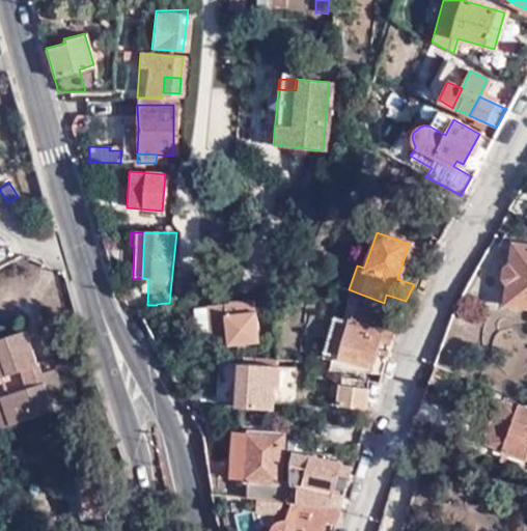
[(526,246),(514,245),(510,267),(503,269),(502,279),(508,289),(505,306),(526,308),(526,246)]
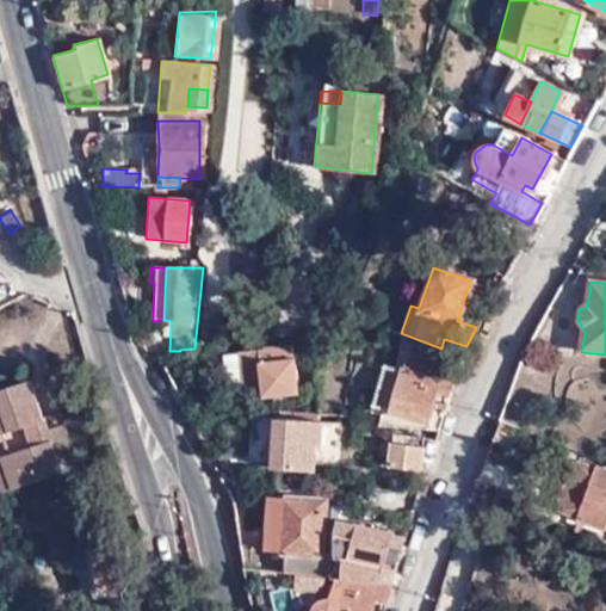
[(408,353),(395,351),(390,368),(381,365),(371,403),(379,406),(388,408),(400,366),(406,368),(408,353)]
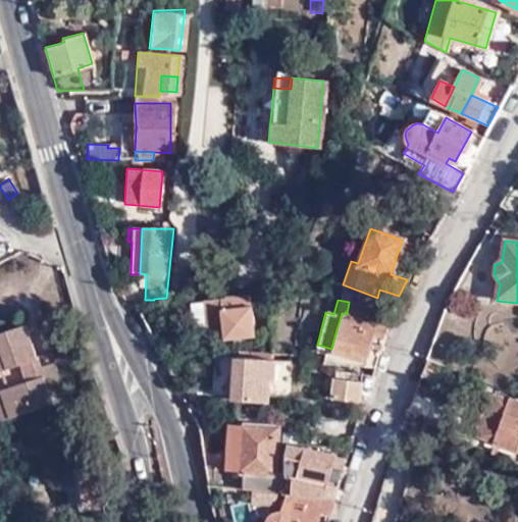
[(220,325),(221,341),(253,338),(250,306),(221,308),(220,302),(204,303),(205,325),(220,325)]
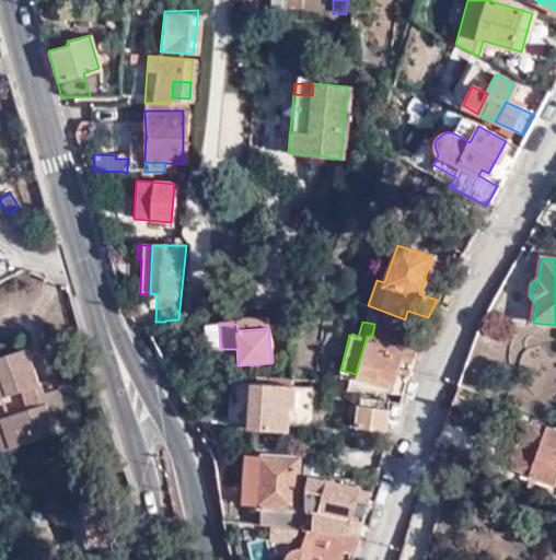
[(356,374),(348,372),(345,385),(344,391),(386,395),(400,356),(410,359),(415,345),(404,341),(406,333),(374,324),(372,337),(367,336),(356,374)]
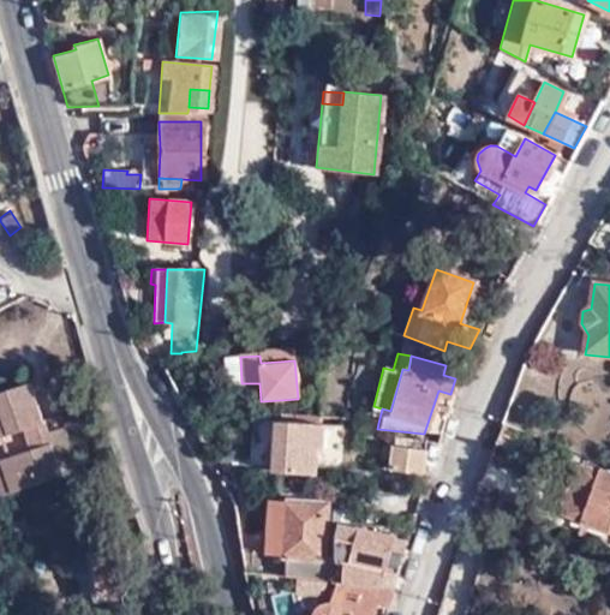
[(0,458),(1,458),(12,490),(60,473),(55,461),(73,455),(64,425),(46,430),(29,380),(0,389),(0,458)]
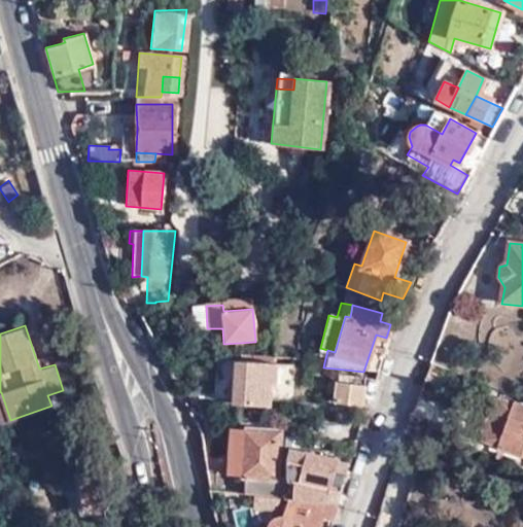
[(430,363),(451,371),(465,336),(443,327),(430,363)]
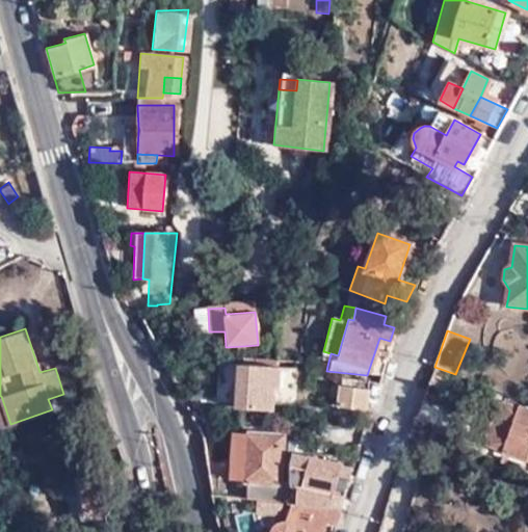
[(280,363),(272,363),(263,363),(263,367),(236,366),(234,407),(270,409),(273,387),(278,388),(280,363)]
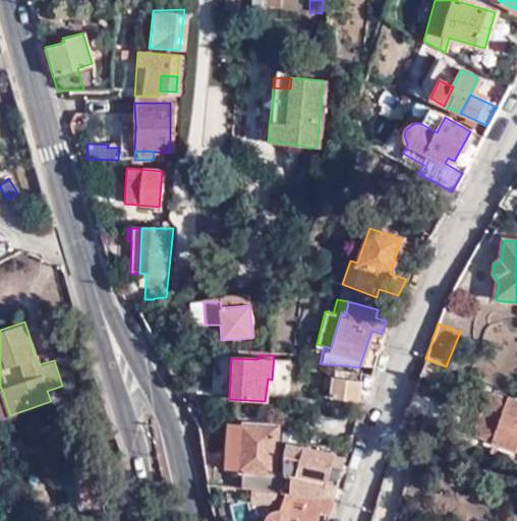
[(229,399),(231,358),(219,356),(217,399),(229,399)]
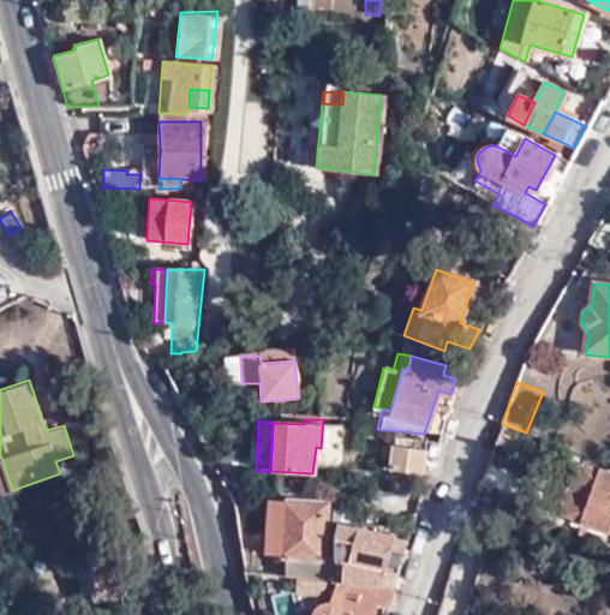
[(388,440),(383,471),(417,475),(420,446),(388,440)]
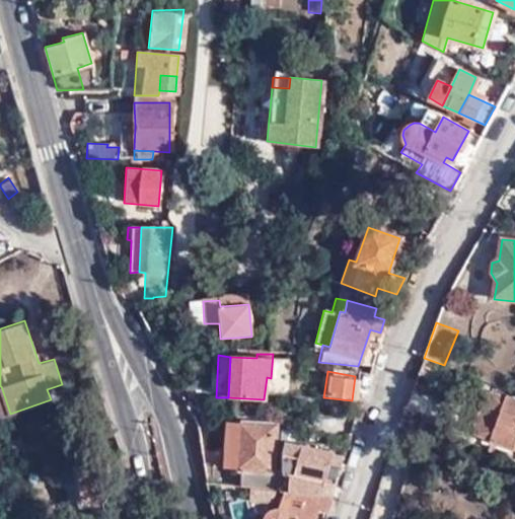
[(0,417),(10,414),(1,386),(0,386),(0,417)]
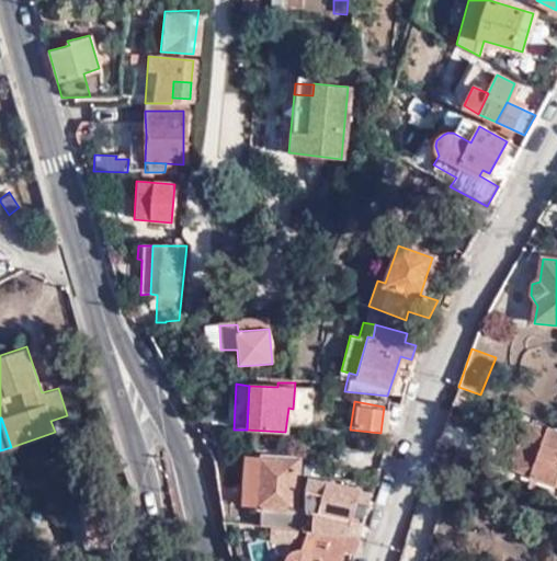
[(552,484),(556,468),(556,432),(548,430),(548,431),(526,422),(509,468),(552,484)]
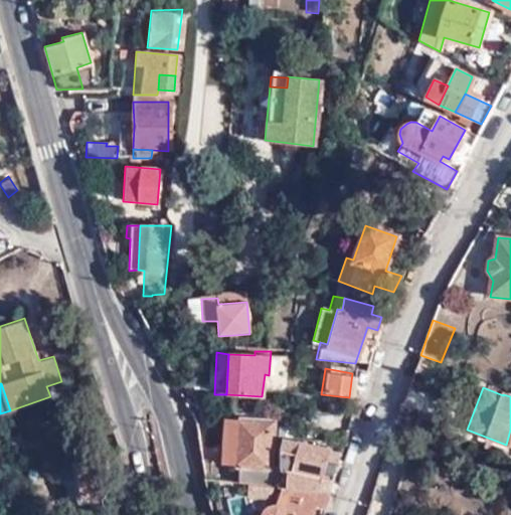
[(407,391),(401,406),(420,413),(427,398),(407,391)]
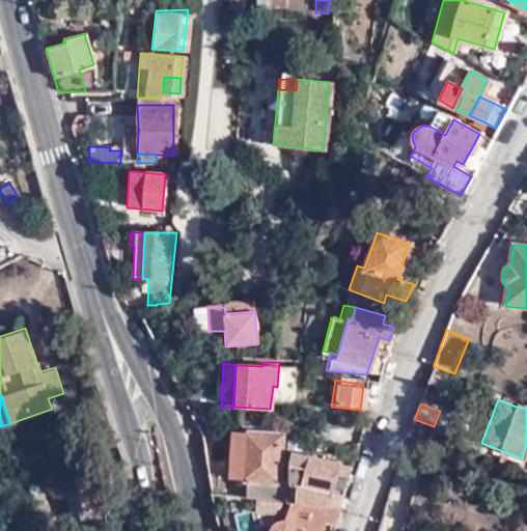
[(440,411),(434,426),(460,438),(468,421),(440,410),(440,411)]
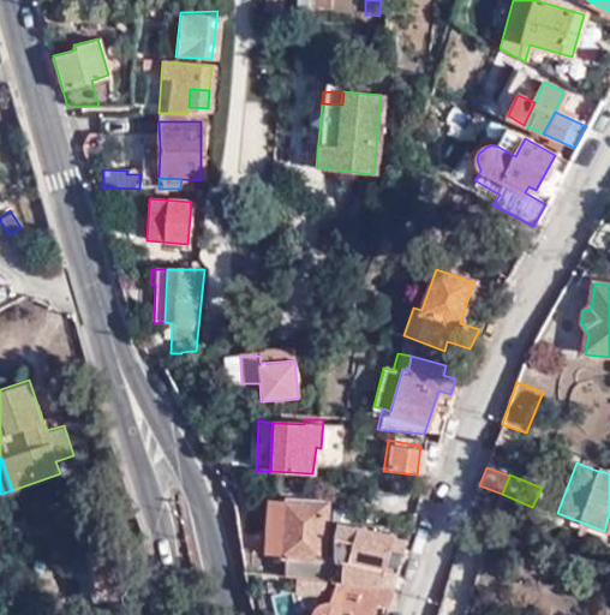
[(267,532),(237,530),(239,551),(285,556),(283,577),(329,580),(329,562),(329,556),(320,555),(326,505),(268,499),(267,532)]
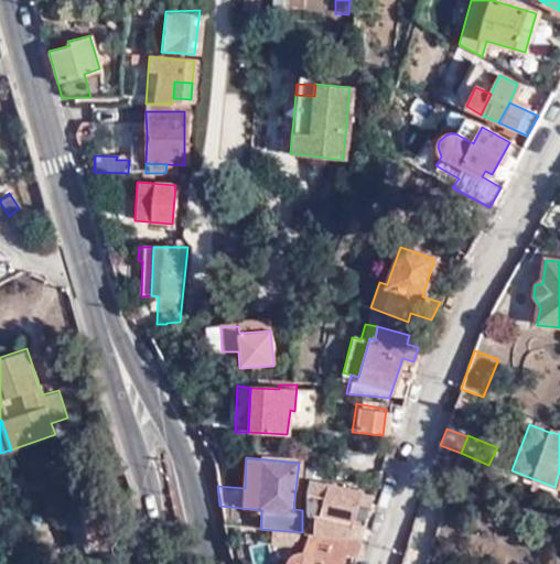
[(22,491),(20,476),(10,477),(12,492),(22,491)]
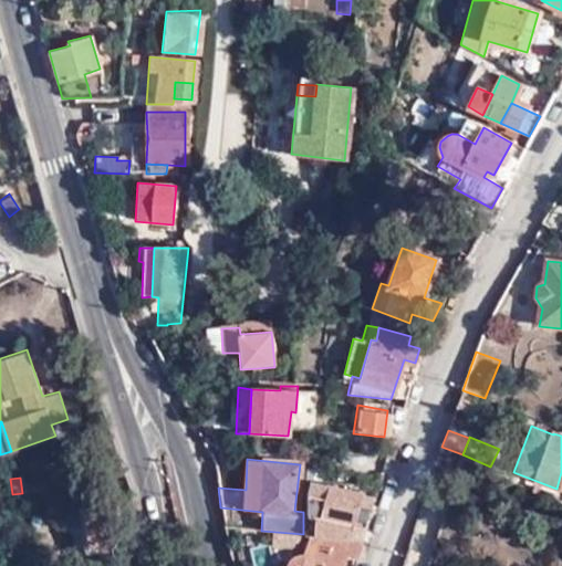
[(314,536),(356,541),(360,527),(352,526),(360,495),(310,482),(305,496),(310,498),(310,519),(315,517),(314,536)]
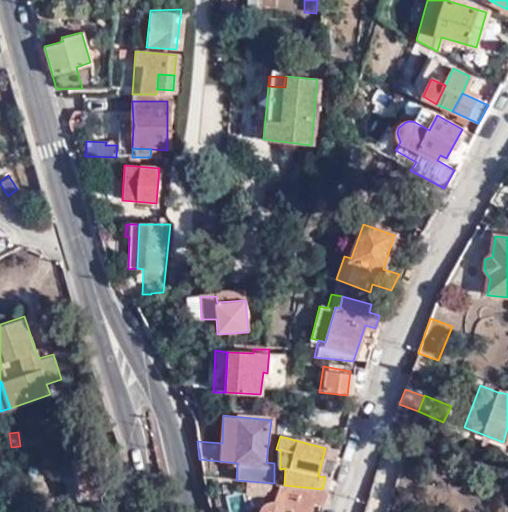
[(76,451),(62,453),(63,466),(77,464),(81,497),(111,493),(107,453),(76,456),(76,451)]
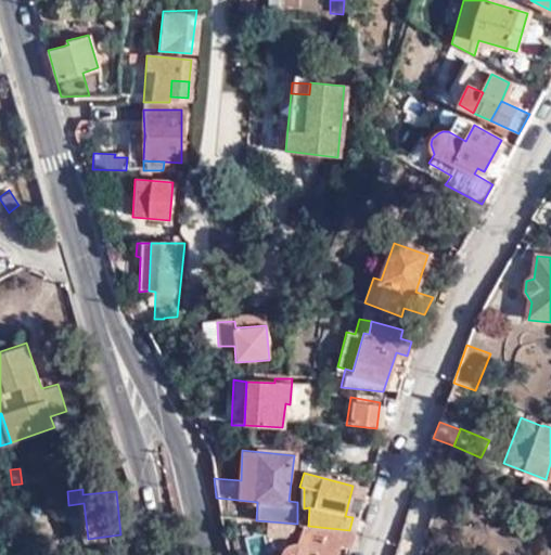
[(84,503),(68,505),(74,540),(88,539),(84,503)]
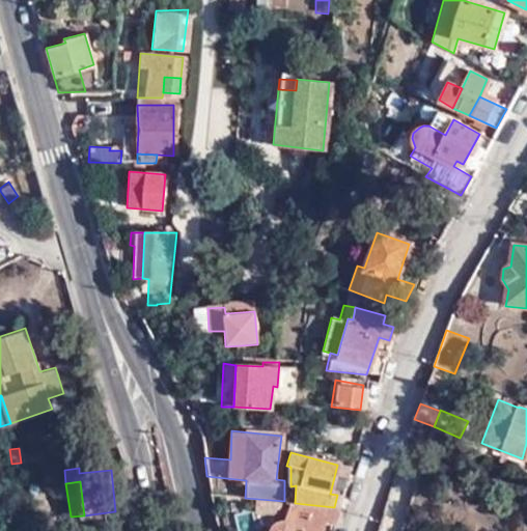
[(290,486),(284,485),(284,501),(292,503),(295,503),(296,485),(290,486)]
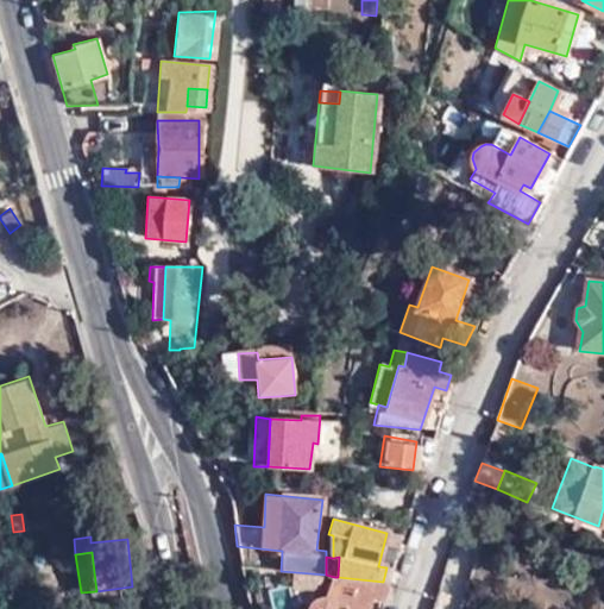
[(319,577),(294,575),(293,588),(318,590),(319,577)]
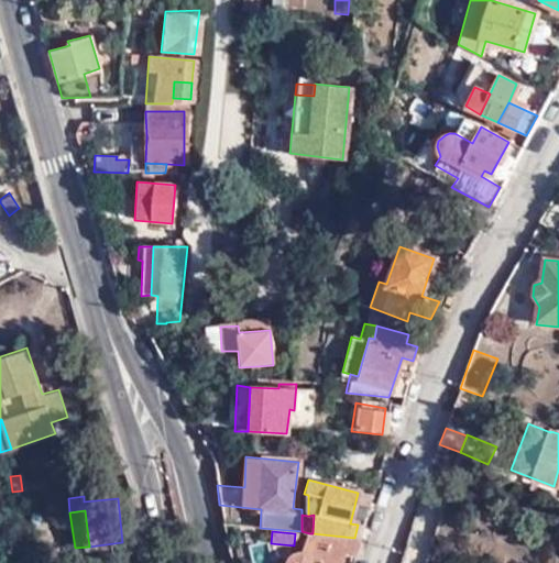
[(352,556),(357,538),(354,538),(313,533),(309,533),(304,549),(294,551),(288,558),(285,562),(338,562),(341,554),(352,556)]
